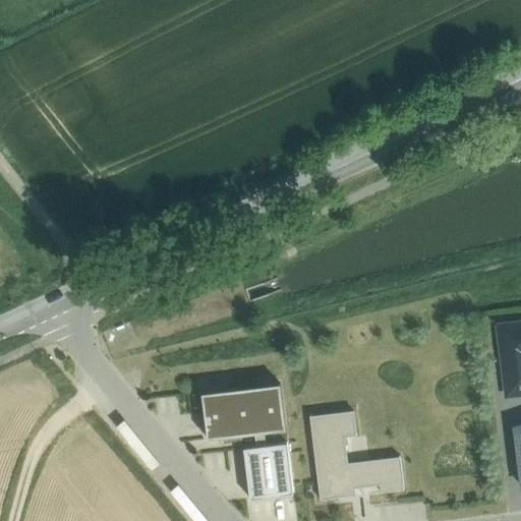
[(520,323),(500,326),(505,369),(520,366),(520,323)]
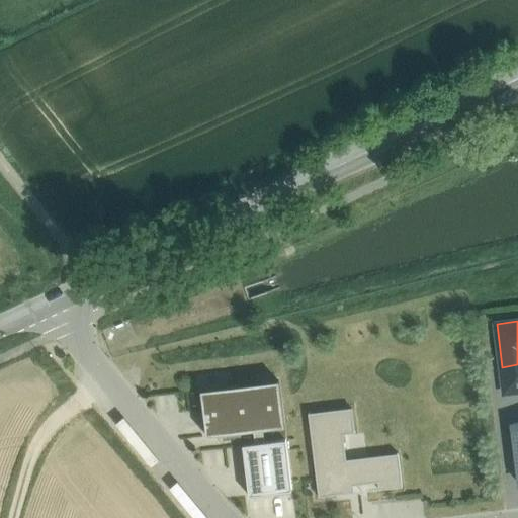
[(517,364),(502,367),(505,393),(517,390),(517,364)]
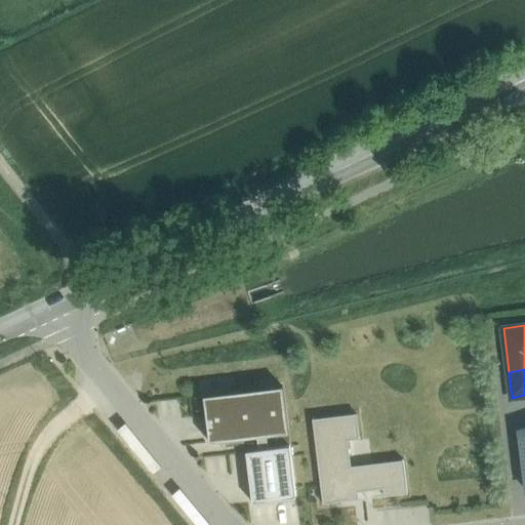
[(283,386),(204,396),(209,442),(257,436),(258,449),(269,448),(267,435),(288,432),(283,386)]
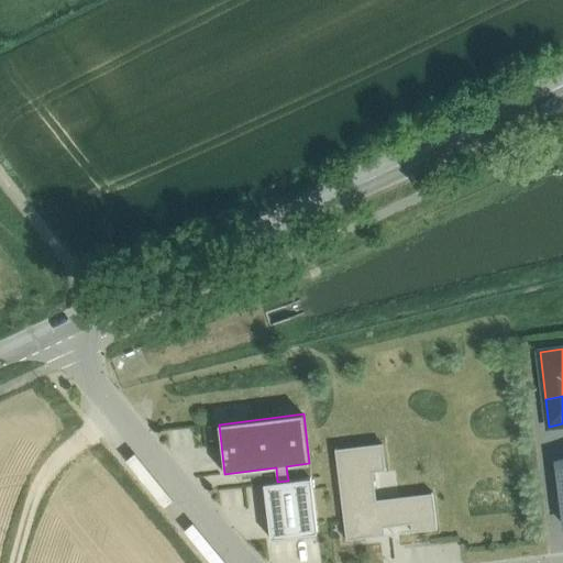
[(335,450),(346,540),(360,539),(359,530),(411,523),(412,532),(438,529),(433,493),(377,500),(373,472),(386,470),(383,443),(335,450)]
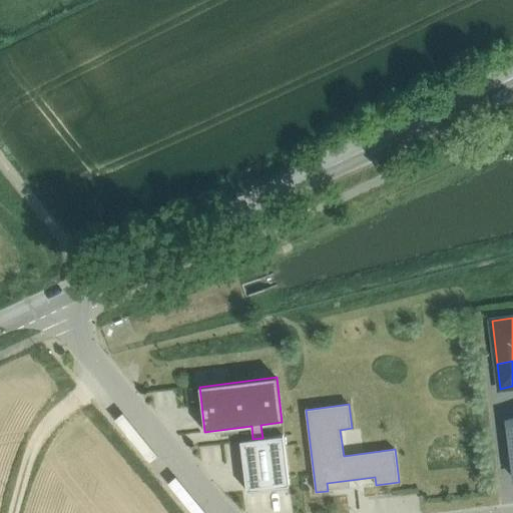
[(252,439),(240,441),(246,491),(290,485),(284,435),(263,438),(252,439)]
